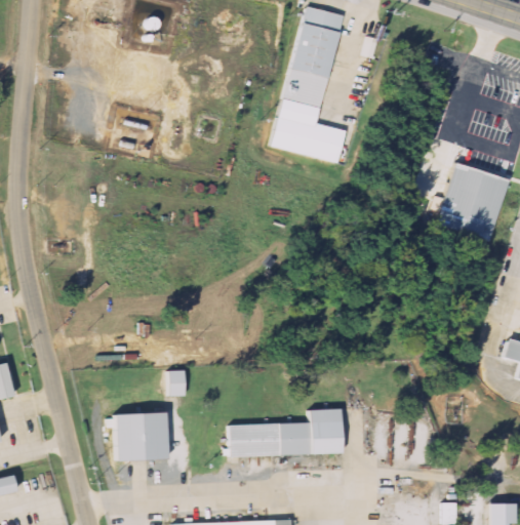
[(309,6),(345,14),(322,108),(286,98),(309,6)]
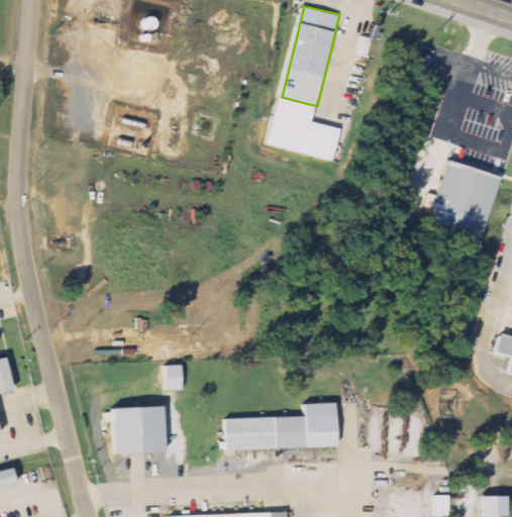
[(449,160),(503,177),(484,237),(430,220),(449,160)]
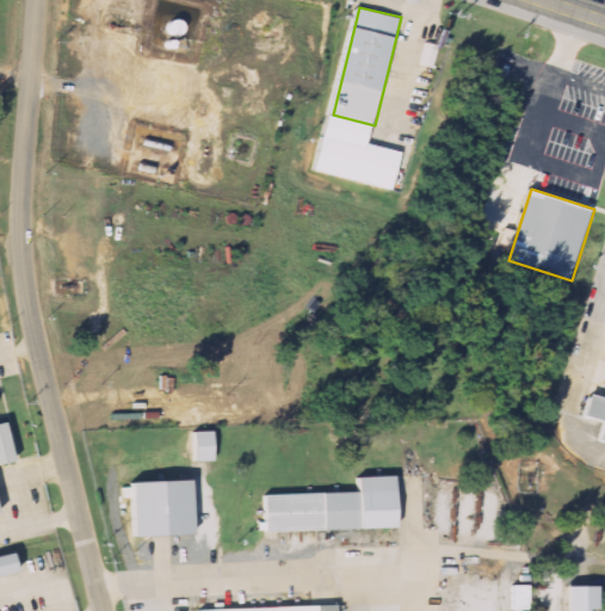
[(604,442),(600,440),(604,430),(604,421),(586,415),(593,394),(604,397),(604,442)]
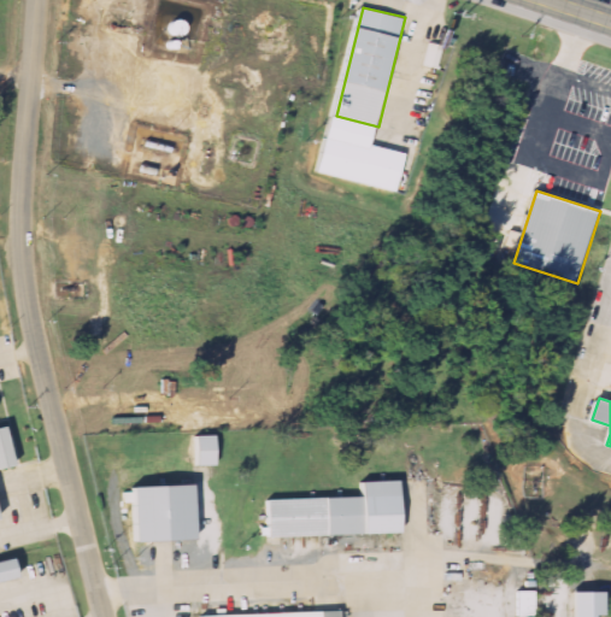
[(7,425),(0,427),(0,468),(17,464),(7,425)]
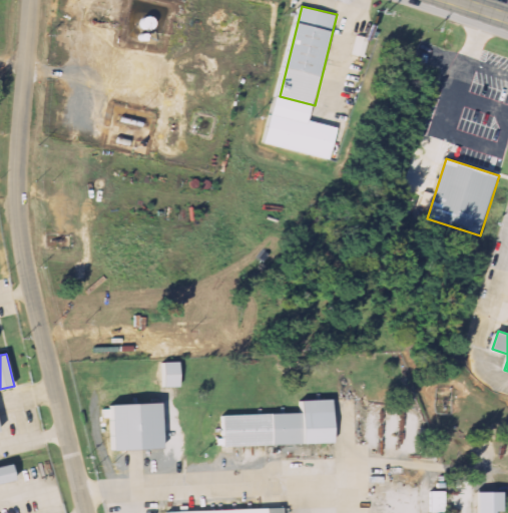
[(164,364),(165,388),(180,388),(180,364),(164,364)]
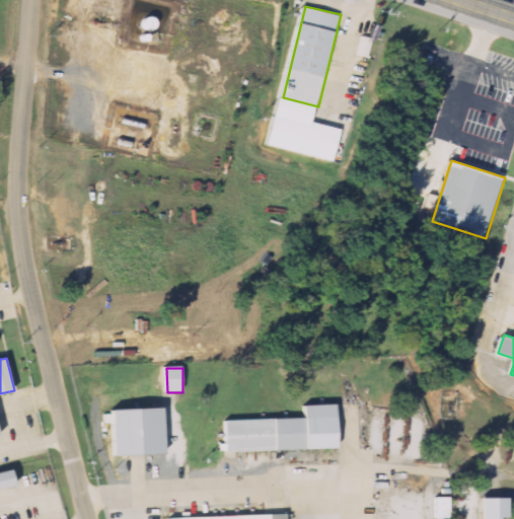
[(228,420),(229,451),(340,448),(338,401),(307,402),(307,418),(228,420)]
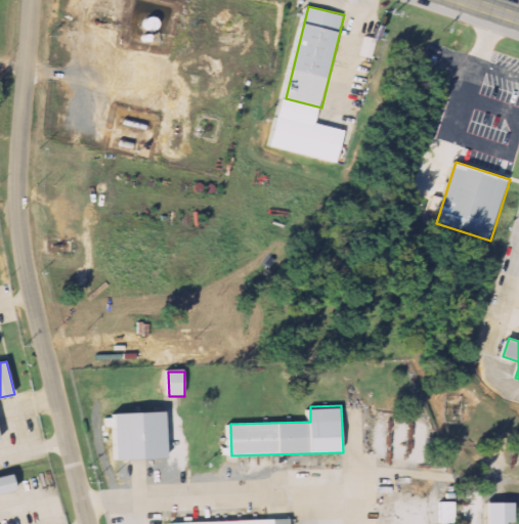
[(168,408),(119,409),(120,456),(168,455),(168,408)]
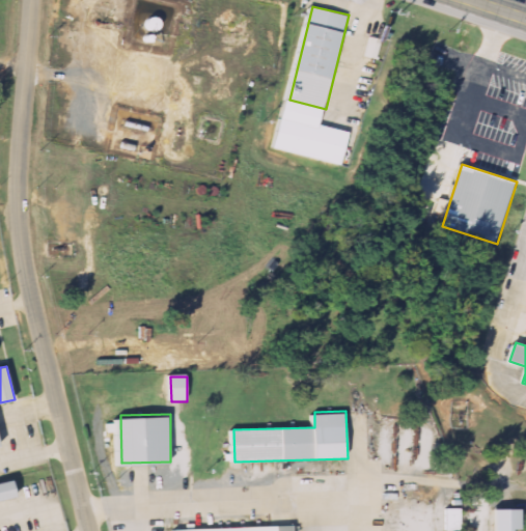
[(12,480),(0,482),(0,498),(16,495),(12,480)]
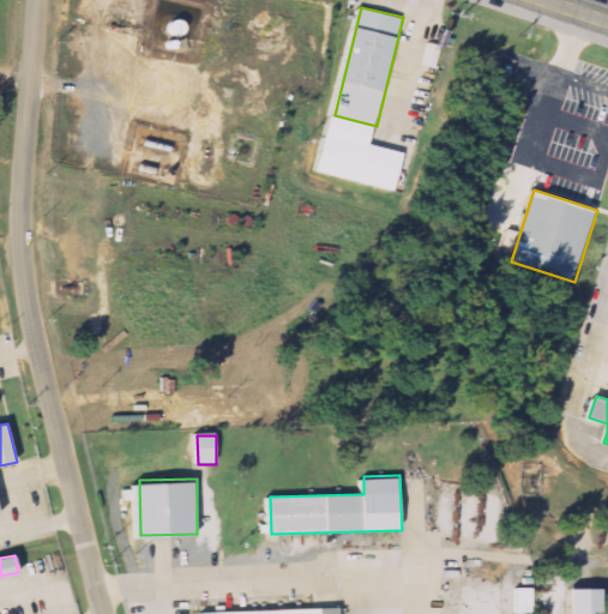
[(537,613),(537,589),(518,589),(518,613),(537,613)]
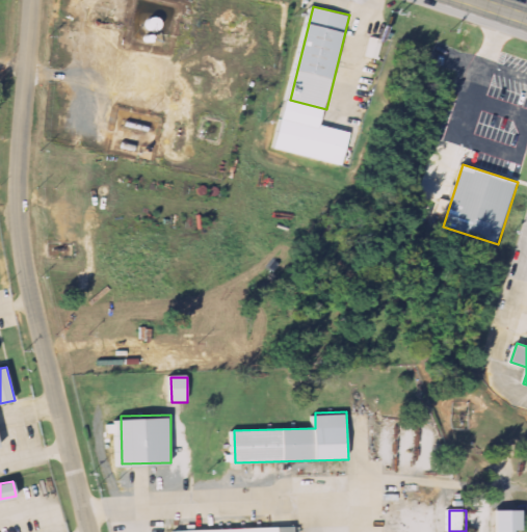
[(498,531),(509,531),(509,511),(498,511),(498,531)]
